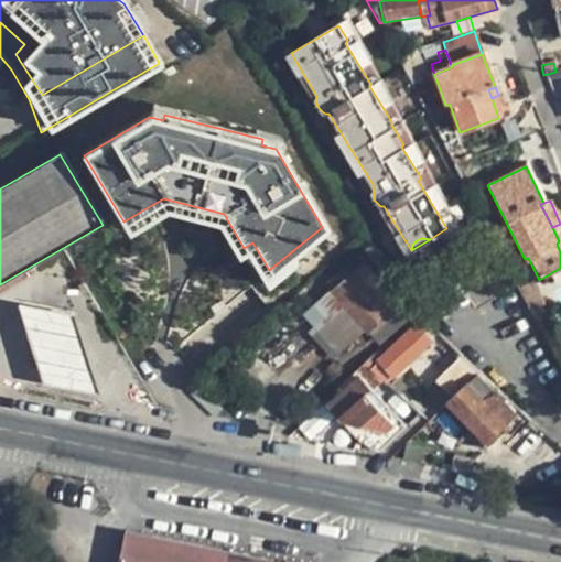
[(391,274),(371,247),(364,254),(384,279),(391,274)]
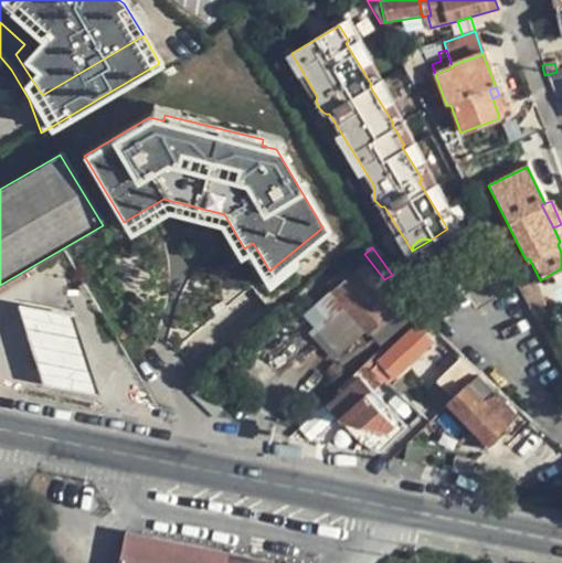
[(73,252),(65,255),(71,266),(78,262),(73,252)]
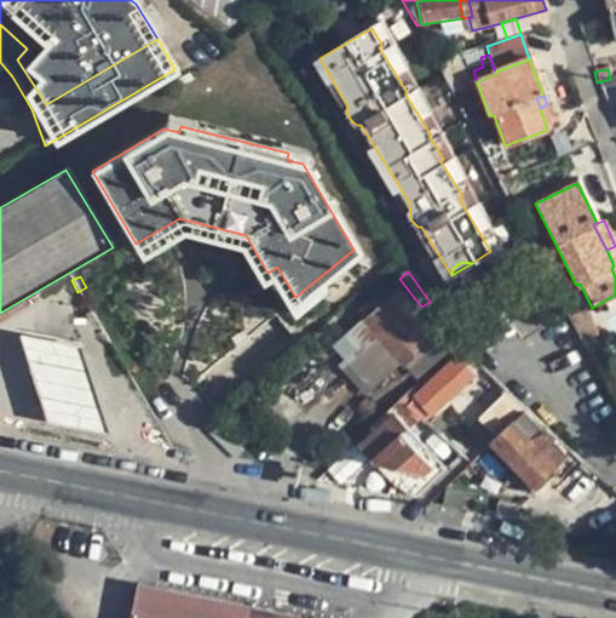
[(397,291),(381,304),(364,319),(363,319),(364,321),(379,337),(401,364),(403,366),(437,337),(397,291)]
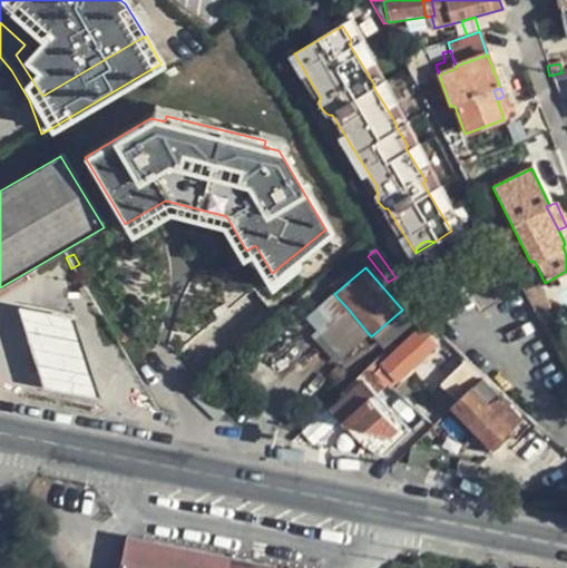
[(331,286),(335,293),(351,280),(345,274),(331,286)]
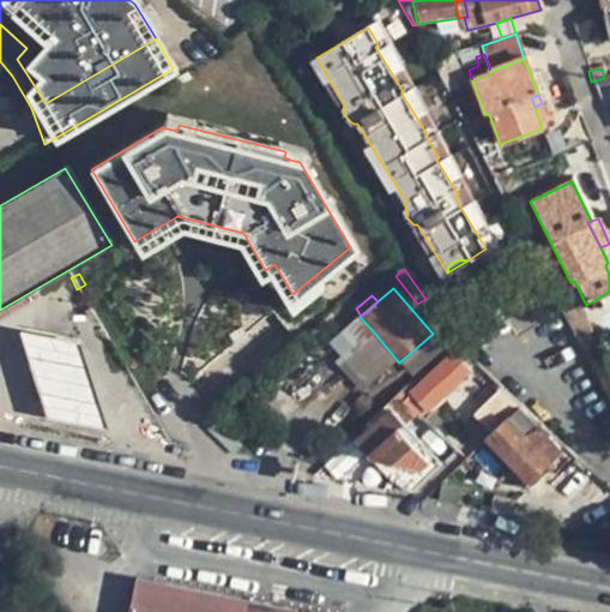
[(578,307),(562,315),(574,339),(590,330),(578,307)]
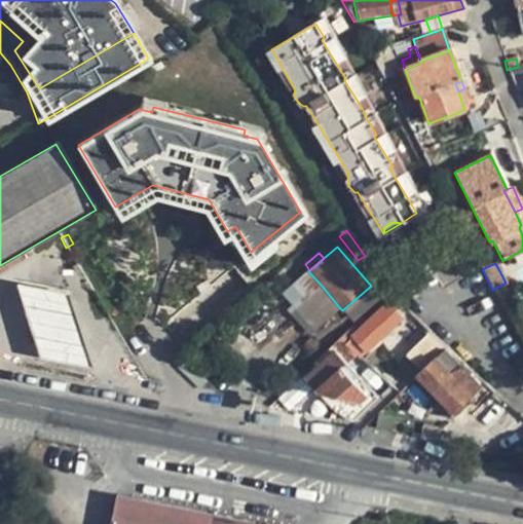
[(292,287),(303,302),(322,286),(309,272),(292,287)]
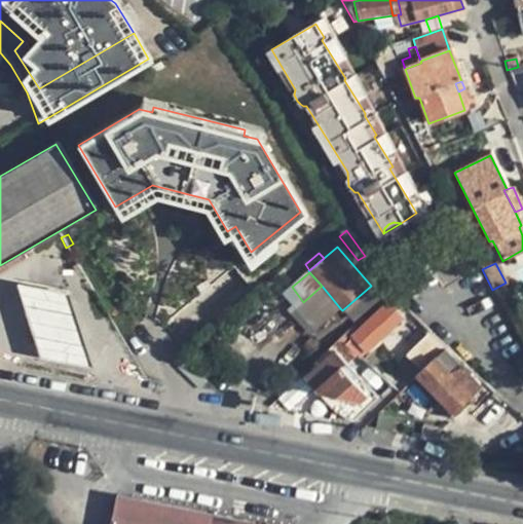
[(66,296),(16,285),(39,358),(88,367),(66,296)]
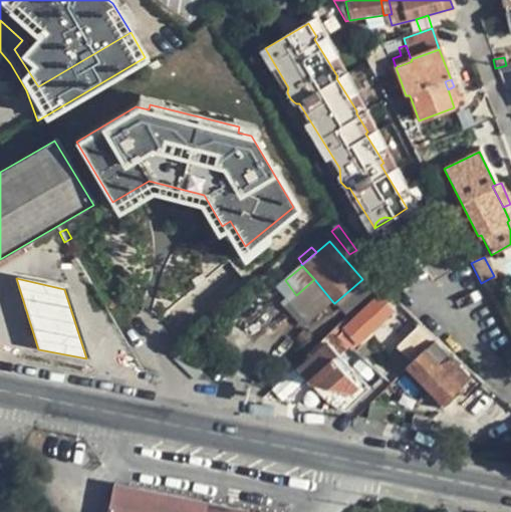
[(305,324),(332,301),(314,279),(296,295),(287,303),(305,324)]
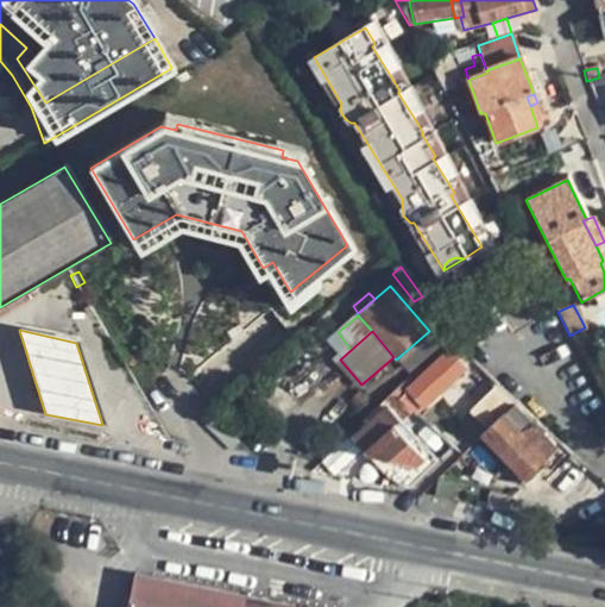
[(440,344),(429,331),(396,360),(407,374),(440,344)]
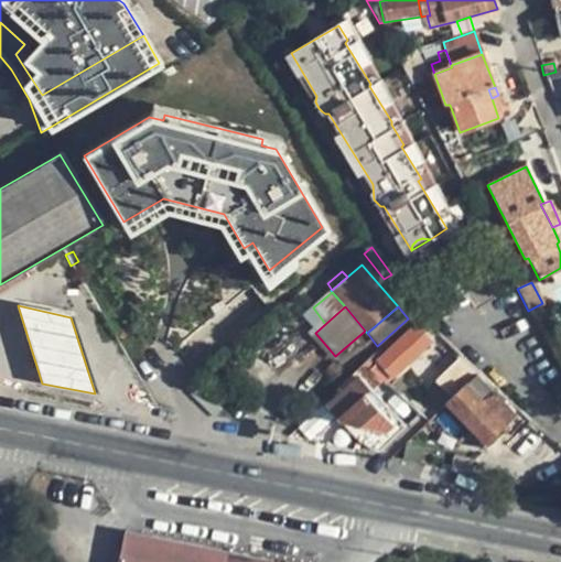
[(432,341),(438,335),(422,316),(416,323),(432,341)]
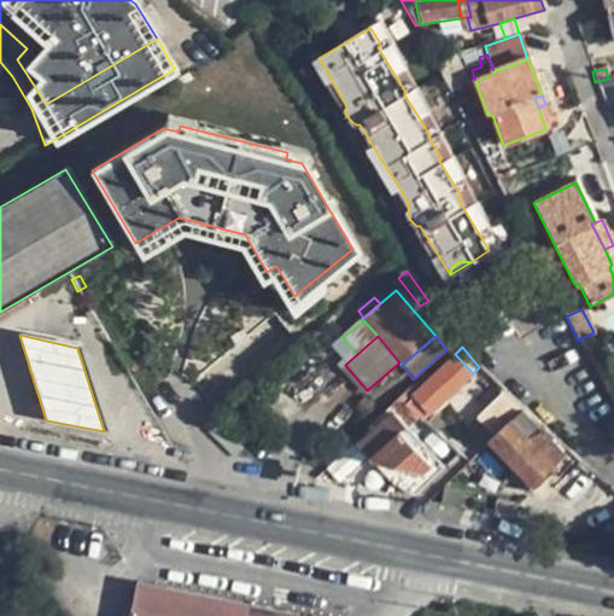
[(424,384),(420,382),(398,401),(421,422),(473,373),(455,354),(424,384)]
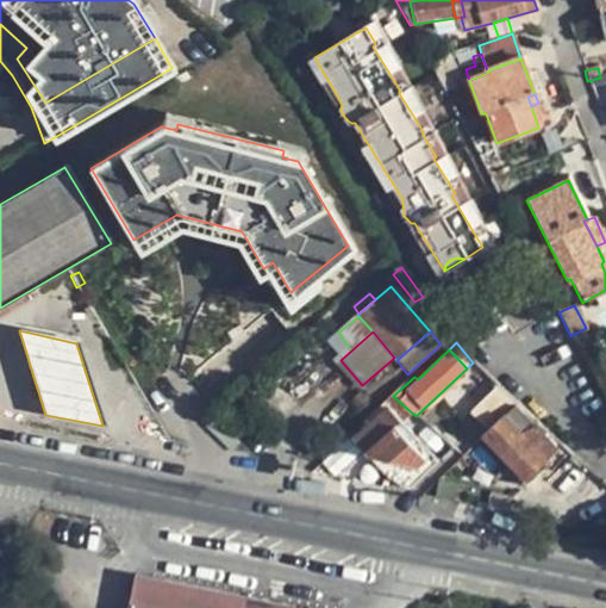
[(469,411),(487,432),(513,408),(516,405),(497,386),(469,411)]
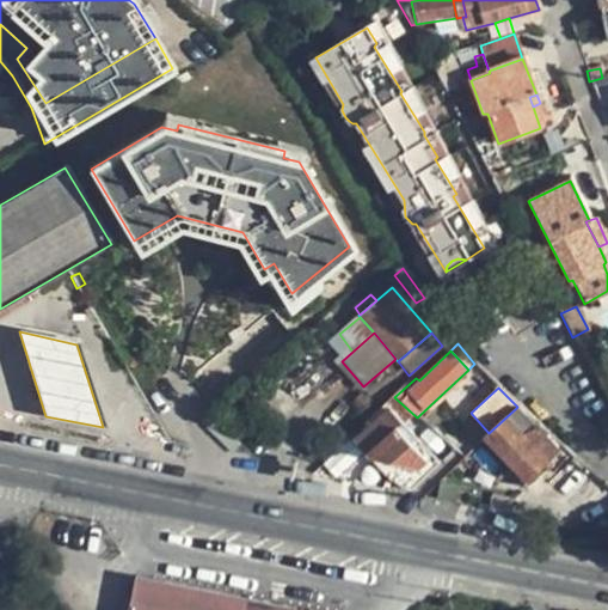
[(351,440),(363,455),(375,469),(386,481),(410,492),(440,464),(387,407),(351,440)]
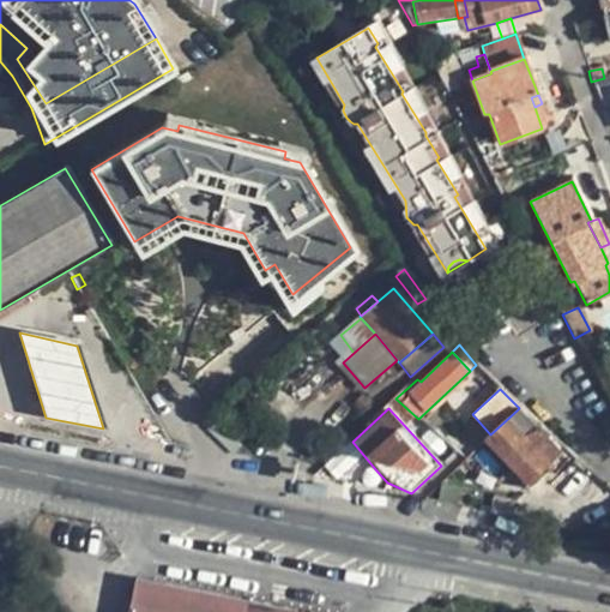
[(559,453),(517,411),(490,435),(483,442),(495,455),(525,484),(559,453)]
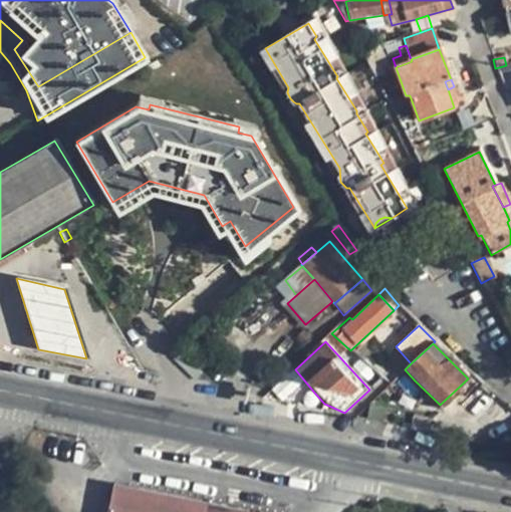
[(405,369),(388,386),(384,389),(393,397),(397,394),(399,396),(412,384),(415,380),(405,369)]
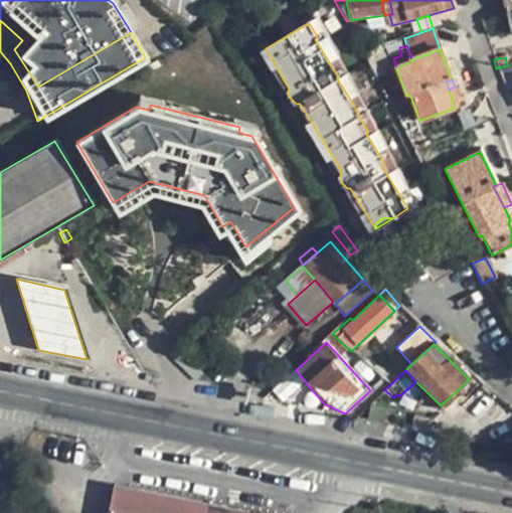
[(309,400),(316,394),(306,382),(299,388),(309,400)]
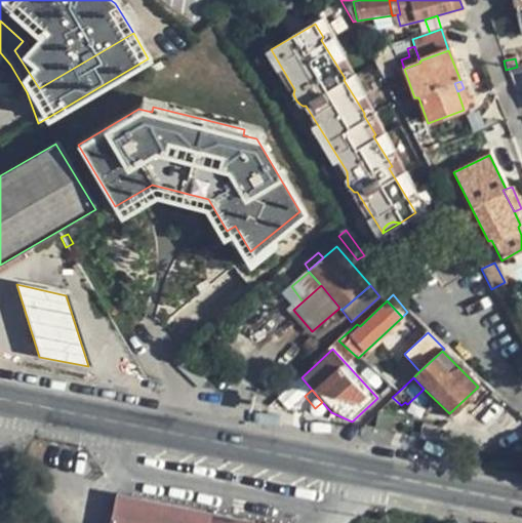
[(430,402),(420,392),(407,404),(405,406),(415,415),(430,402)]
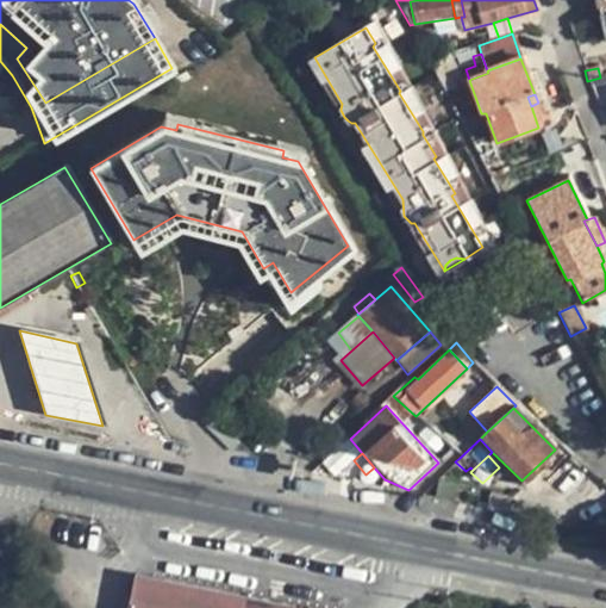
[(291,607),(136,576),(129,607),(291,607)]
